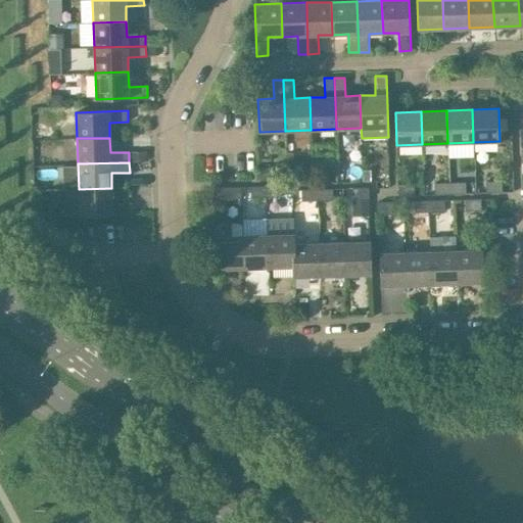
[(295,178),(310,177),(308,163),(294,163),(295,178)]
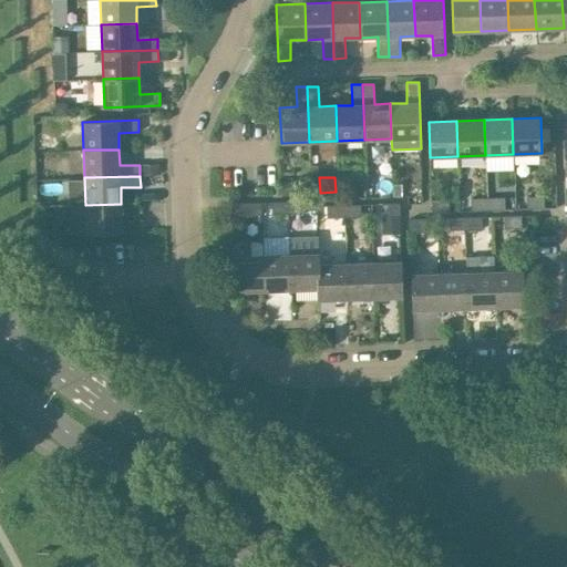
[(544,208),(543,196),(526,197),(526,209),(544,208)]
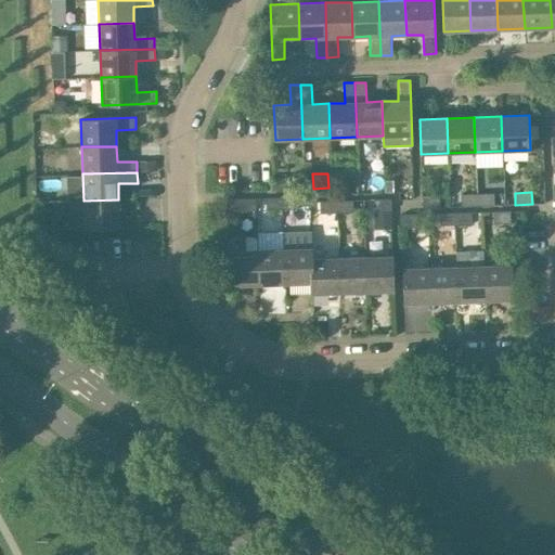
[(493,193),(477,194),(477,206),(493,205),(493,193)]
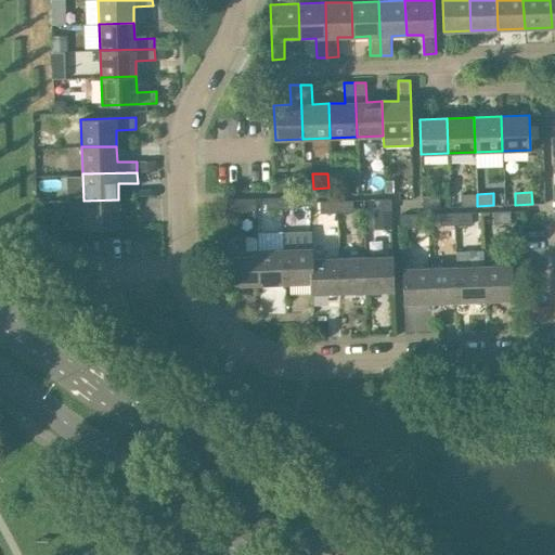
[(477,206),(477,194),(461,194),(461,206),(477,206)]
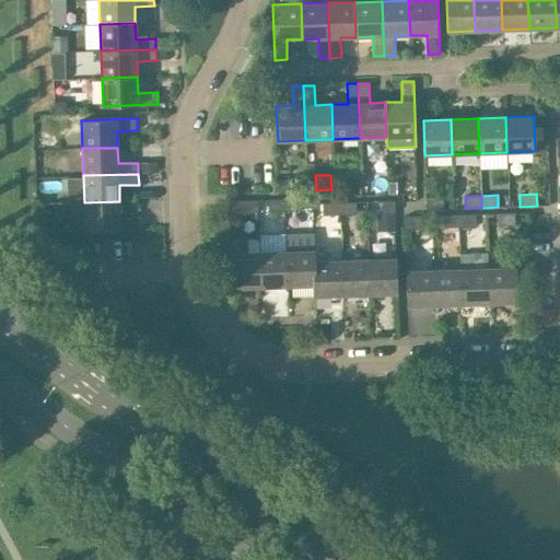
[(442,197),(426,198),(426,210),(443,209),(442,197)]
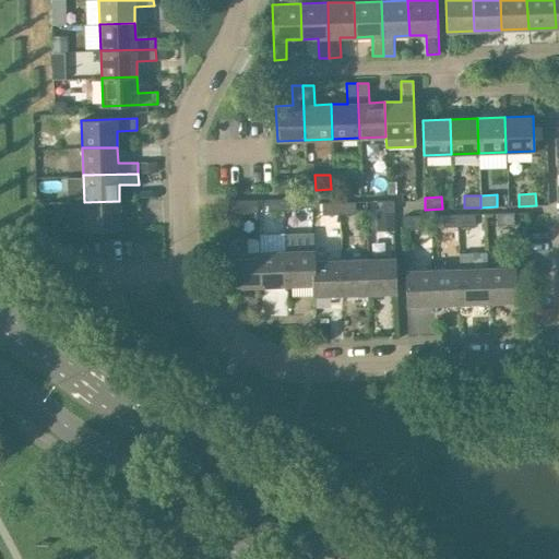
[(282,211),(282,199),(268,200),(269,212),(282,211)]
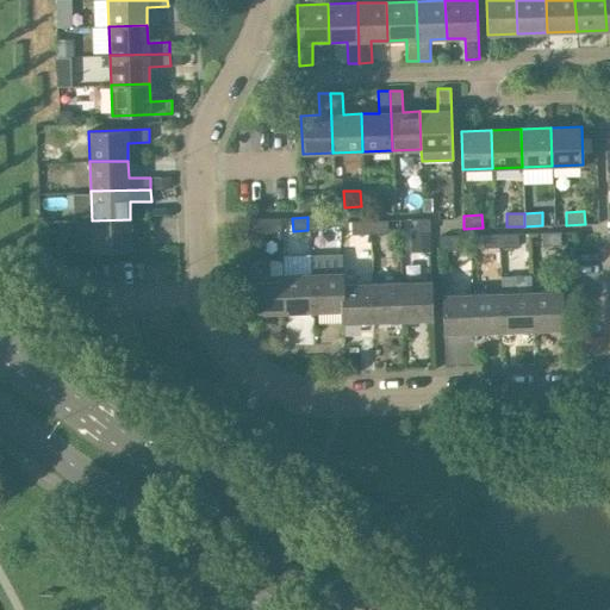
[(323,230),(323,222),(323,217),(307,217),(307,230),(323,230)]
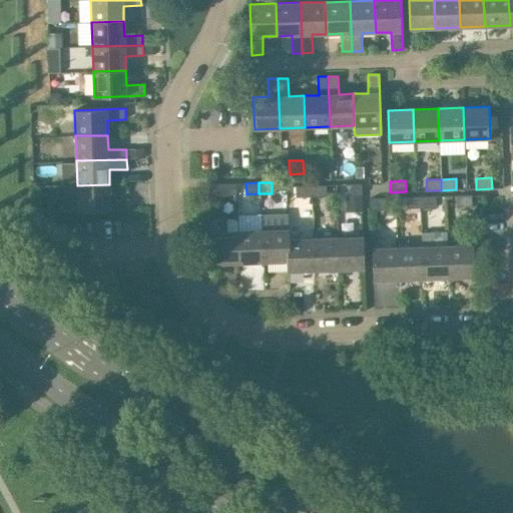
[(225,194),(225,183),(209,184),(210,195),(225,194)]
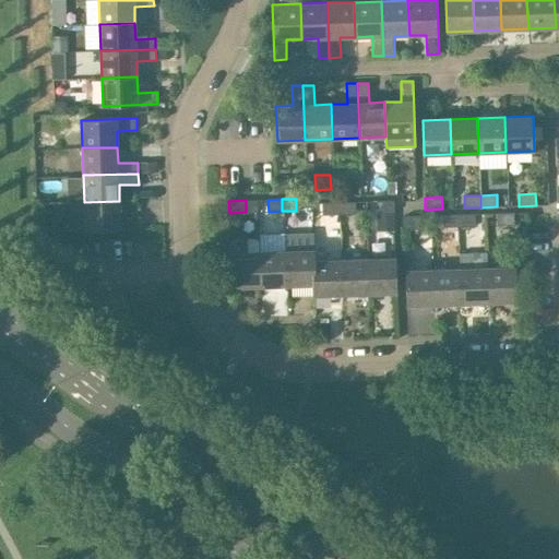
[(120,217),(119,201),(84,202),(85,230),(140,228),(140,216),(120,217)]
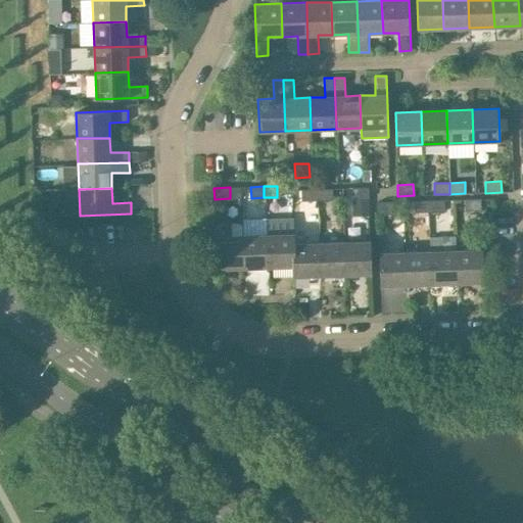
[(368,199),(368,188),(352,188),(352,199),(368,199)]
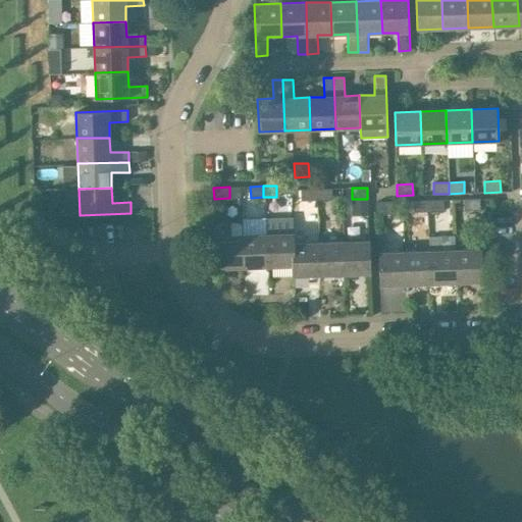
[(316,200),(316,189),(301,190),(301,201),(316,200)]
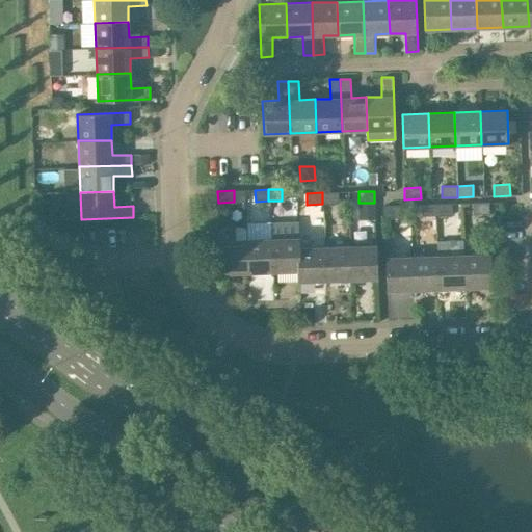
[(338,204),(338,192),(322,192),(322,204),(338,204)]
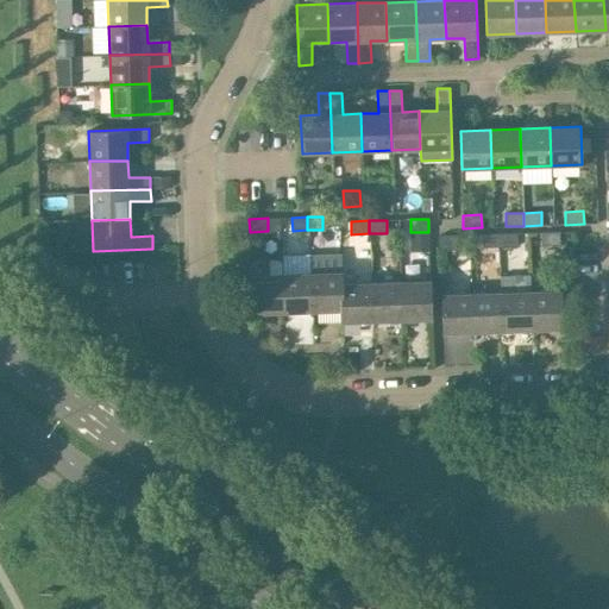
[(559,245),(559,232),(540,232),(540,245),(559,245)]
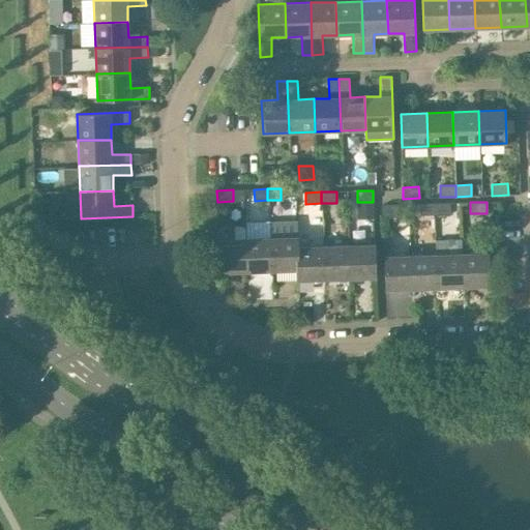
[(450,203),(435,204),(435,215),(450,215),(450,203)]
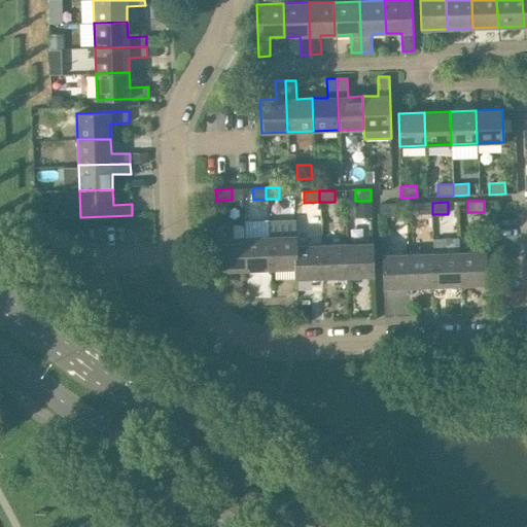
[(432,214),(432,203),(417,203),(417,214),(432,214)]
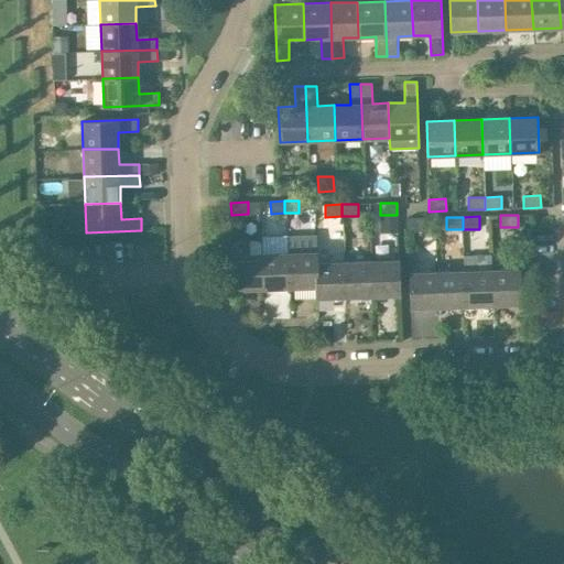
[(424,230),(423,218),(407,218),(407,230),(424,230)]
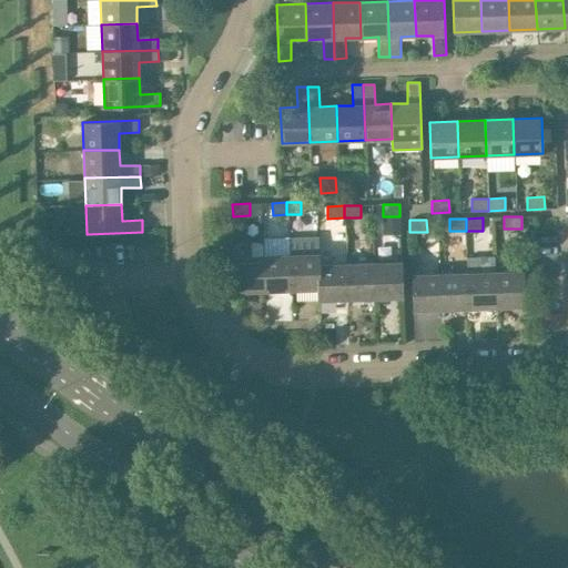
[(264,292),(263,255),(247,256),(246,244),(234,244),(235,293),(264,292)]
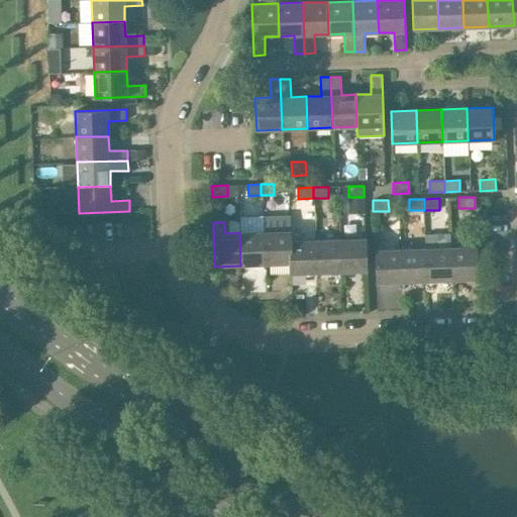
[(290,240),(291,240),(290,231),(265,232),(266,265),(290,264),(290,240)]
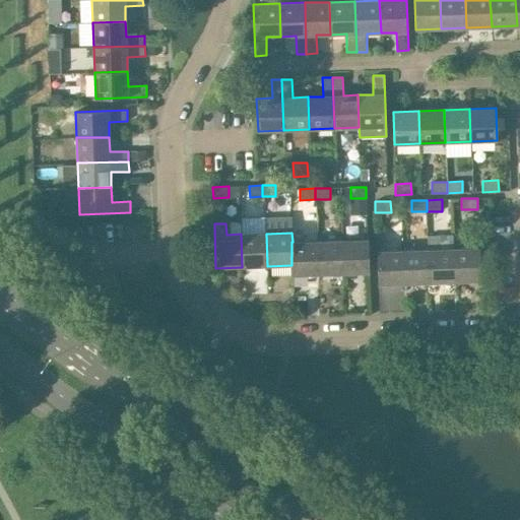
[(267,266),(266,234),(241,234),(242,267),(267,266)]
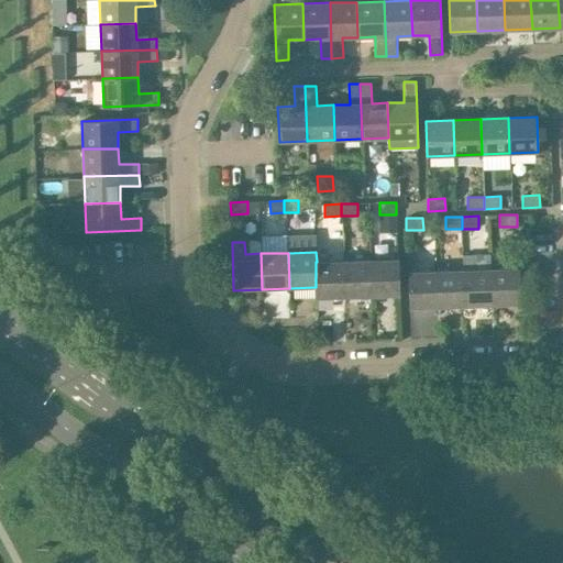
[(400,295),(399,273),(398,260),(371,261),(372,296),(400,295)]
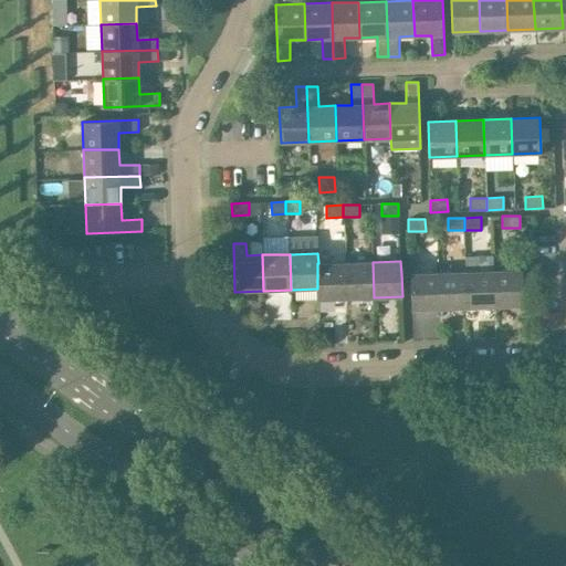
[(346,299),(345,262),(318,263),(317,263),(317,289),(317,300),(346,299)]
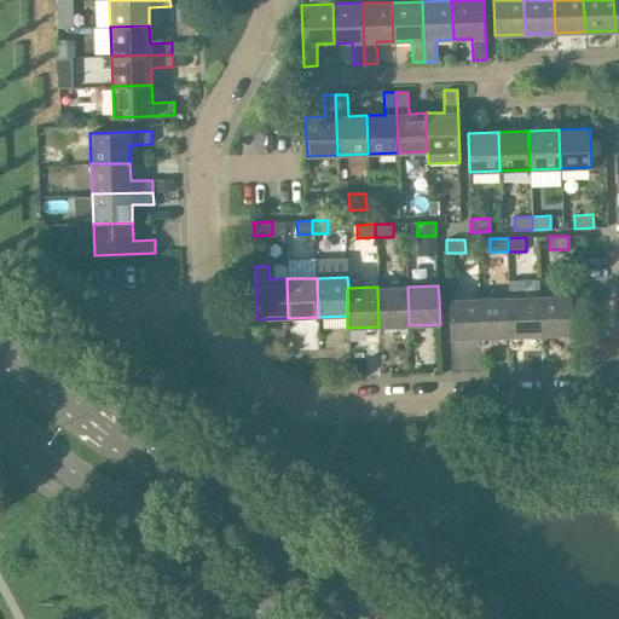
[(409,325),(408,287),(377,287),(379,327),(409,325)]
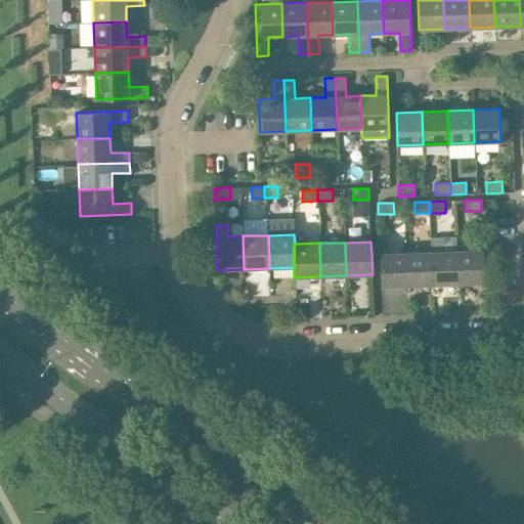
[(484,284),(483,250),(456,251),(457,284),(484,284)]
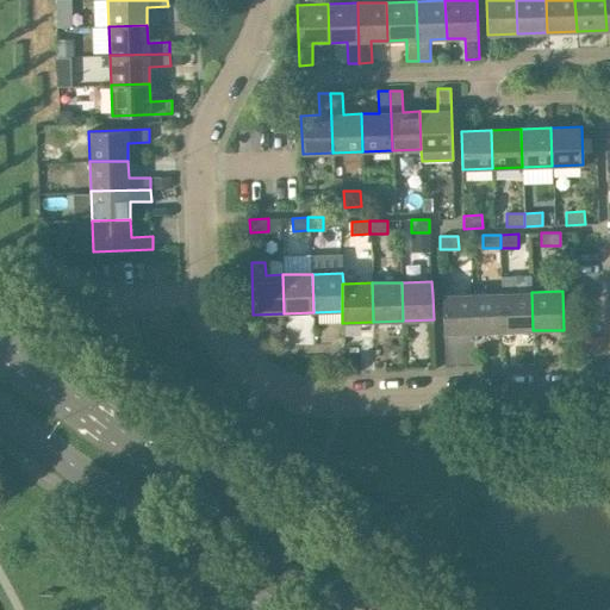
[(533,330),(531,292),(502,293),(503,331),(533,330)]
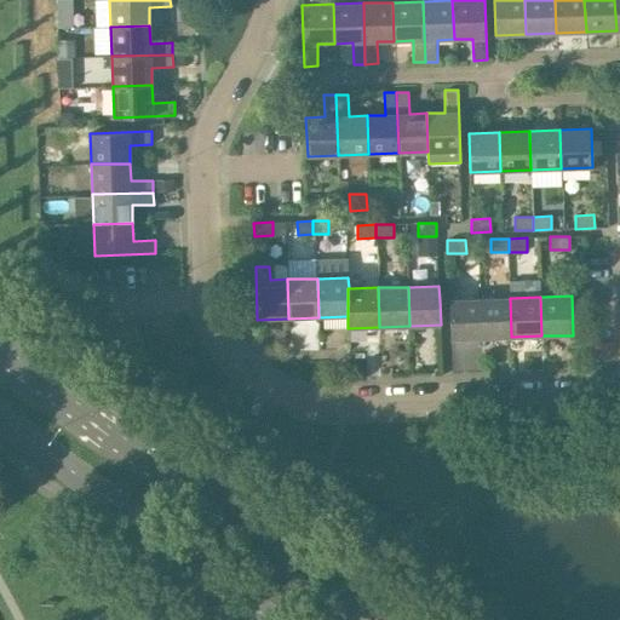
[(511,337),(510,298),(481,299),(482,338),(511,337)]
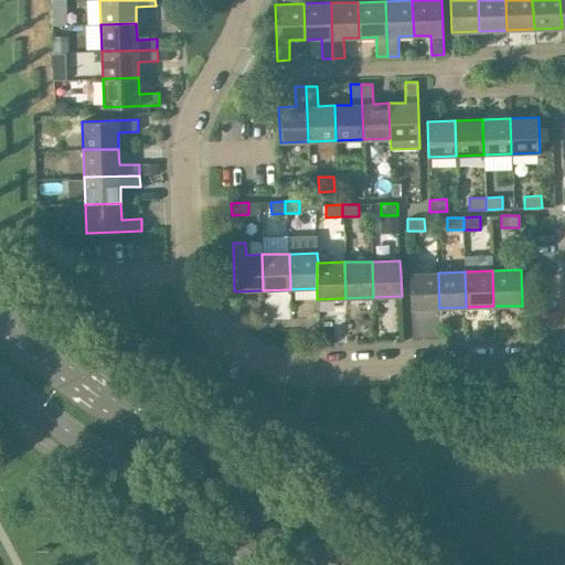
[(439,308),(438,273),(409,274),(411,309),(439,308)]
